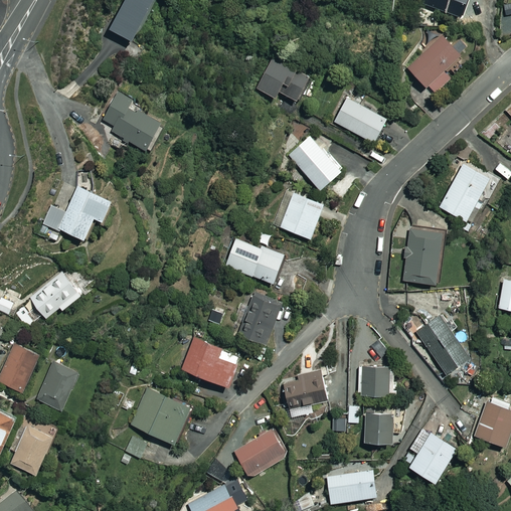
[(127,0),(111,30),(135,43),(158,0),(127,0)]
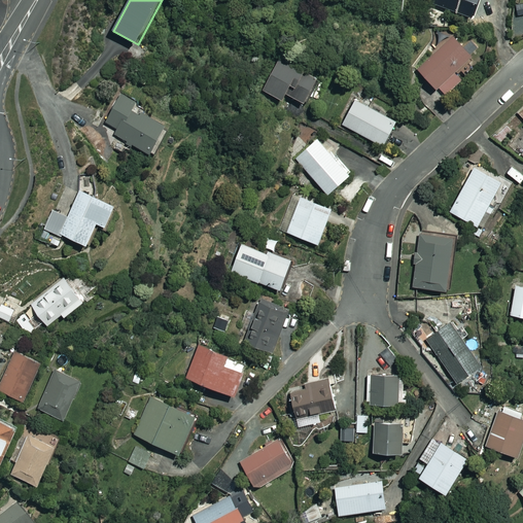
[(428,0),(469,18),(476,0),(428,0)]
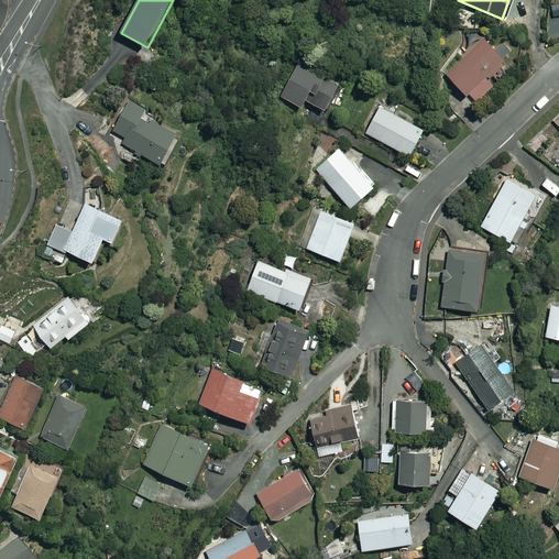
[(503,63),(483,37),(444,70),(464,96),(503,63)]
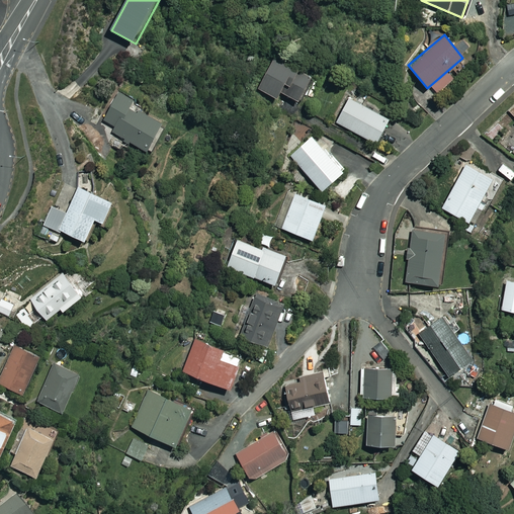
[(312,77),(273,57),(257,88),(280,100),(283,93),(300,101),(312,77)]
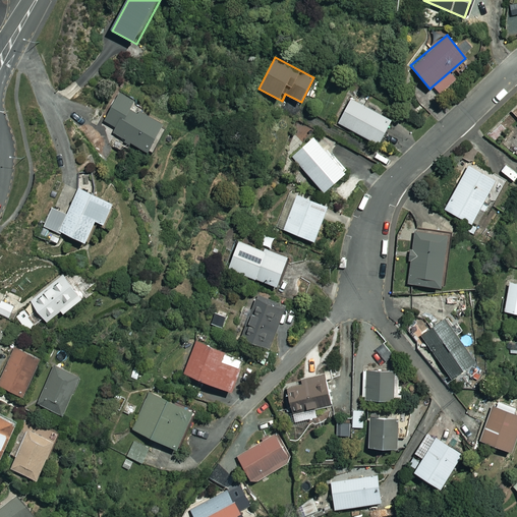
[(169,124),(119,93),(103,119),(114,126),(111,130),(150,155),(169,124)]
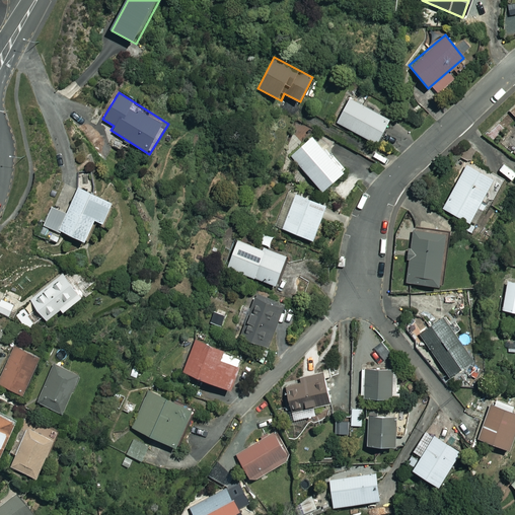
[(390,120),(348,97),(335,121),(377,144),(390,120)]
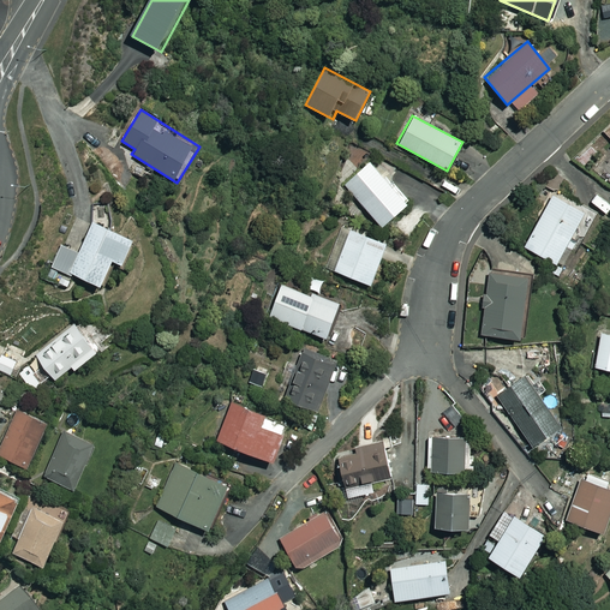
[(407,207),(369,161),(344,183),(382,228),(407,207)]
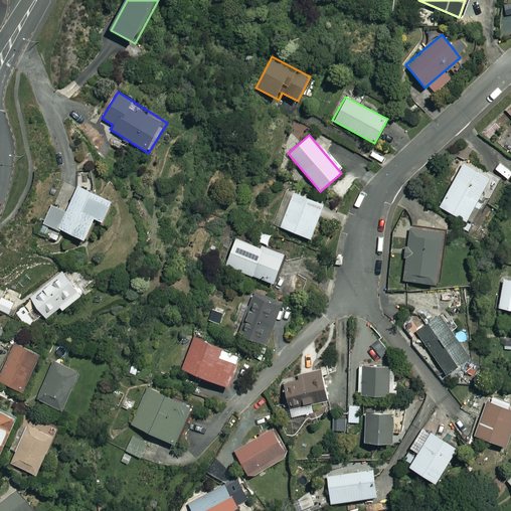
[(490,179),(461,163),(438,205),(466,221),(490,179)]
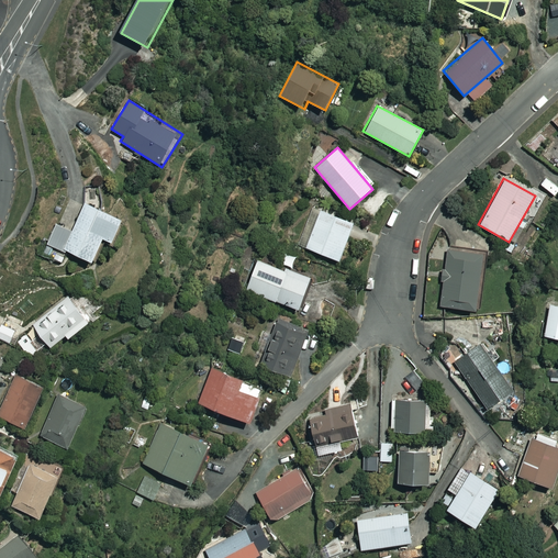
[(124,222),(84,203),(71,230),(55,222),(45,243),(93,265),(104,241),(113,244),(124,222)]
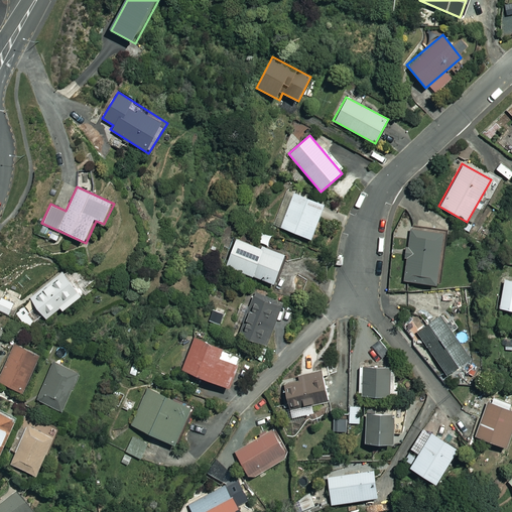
[(326,207),(293,193),(279,227),(311,240),(326,207)]
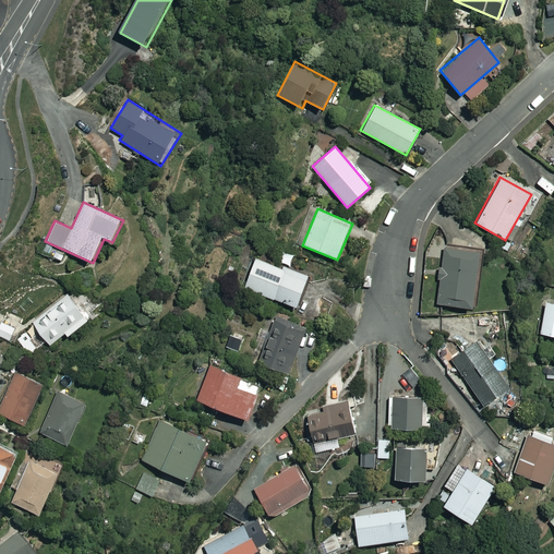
[(481,249),(443,243),(435,303),(473,309),(481,249)]
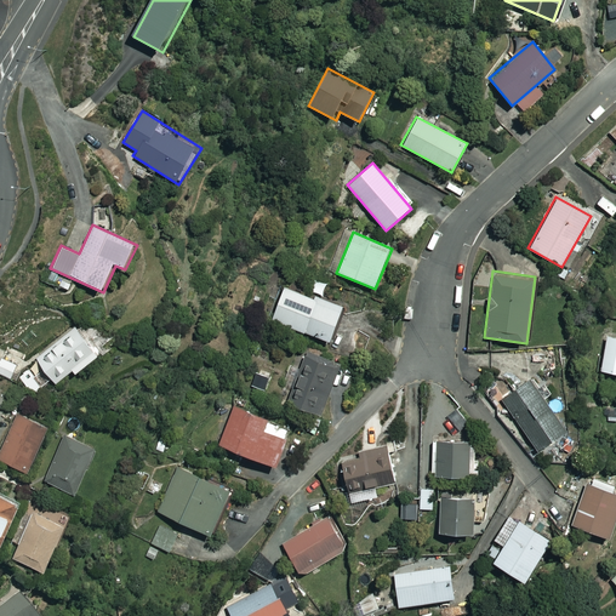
[(312,297),(283,285),(269,318),(330,343),(344,308),(313,295),(312,297)]
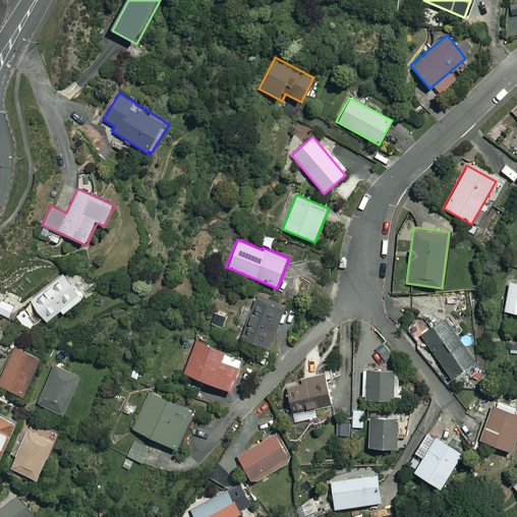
[(83,298),(61,271),(27,298),(50,326),(68,310),(83,298)]
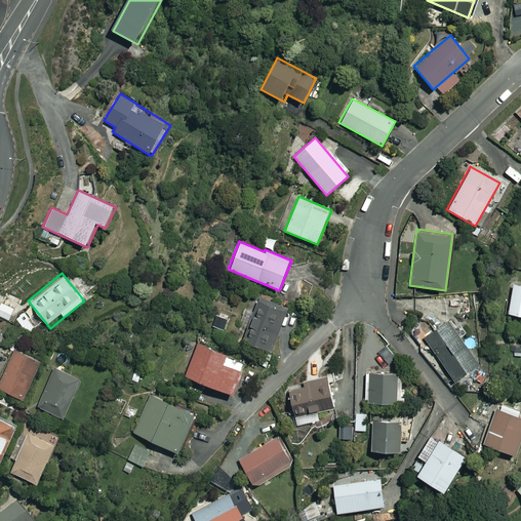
[(520,285),(512,284),(506,314),(520,316),(520,285)]
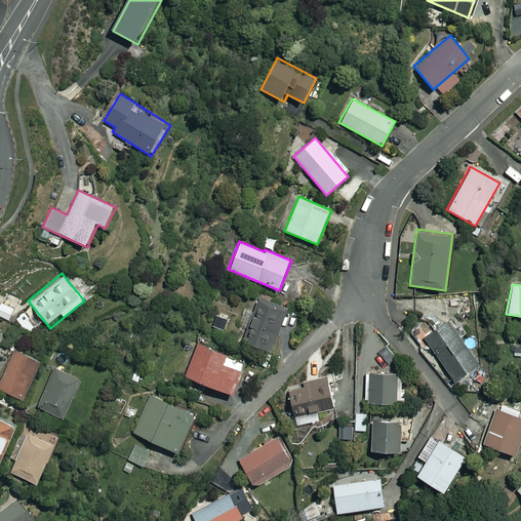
[(14,301),(1,294),(0,296),(0,315),(6,318),(14,301)]
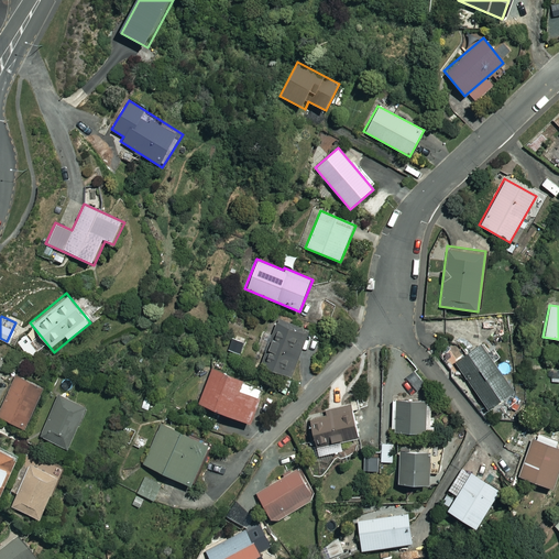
[(262,351),(258,365),(293,377),(309,331),(274,319),(271,330),(281,333),(277,340),(273,339),(267,353),(262,351)]
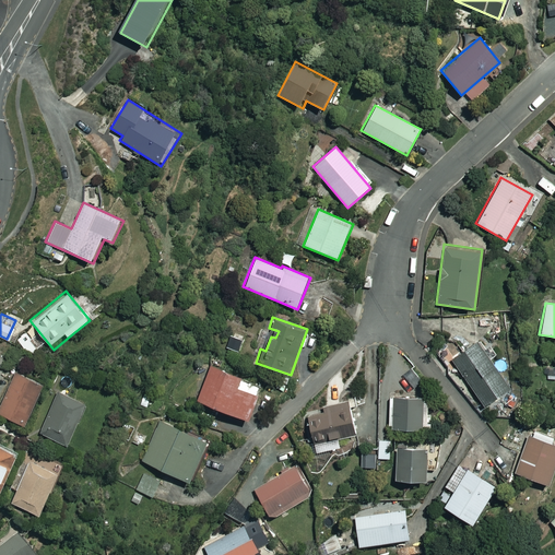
[(511,390),(476,341),(450,358),(485,409),(511,390)]
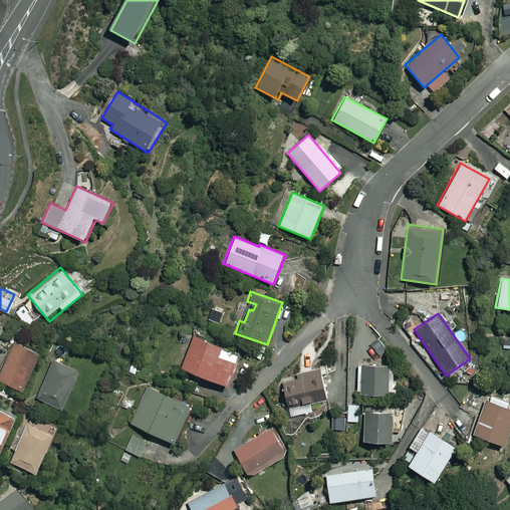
[(236,353),(192,336),(180,369),(230,389),(239,364),(233,362),(236,353)]
